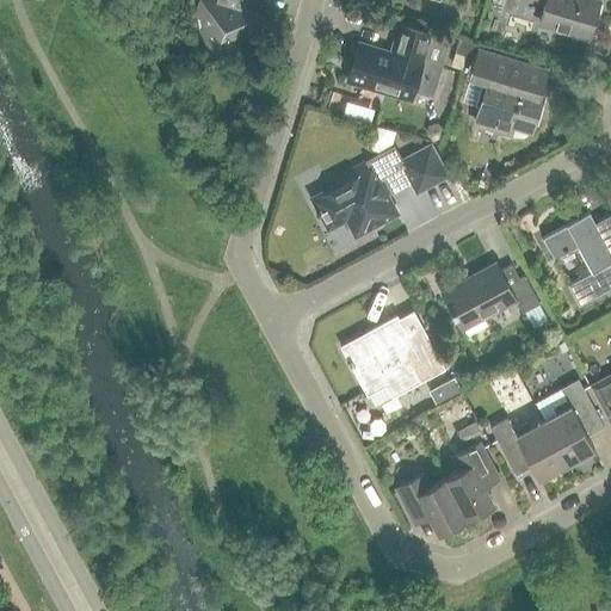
[(232,55),(253,36),(246,4),(247,0),(213,0),(195,17),(201,45),(232,55)]
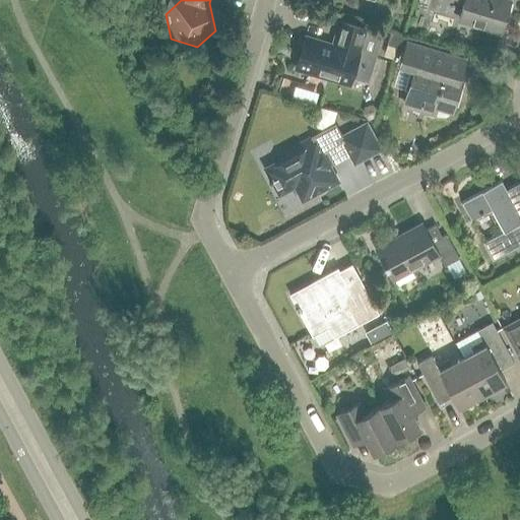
[(501,31),(510,2),(503,0),(462,0),(465,1),(459,19),(501,31)]
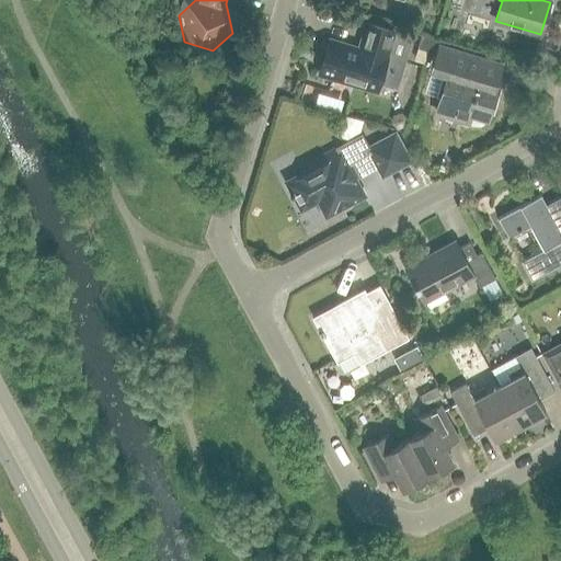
[(377,92),(379,83),(399,89),(407,63),(400,60),(398,48),(390,46),(395,31),(367,23),(359,48),(330,39),(319,75),(377,92)]
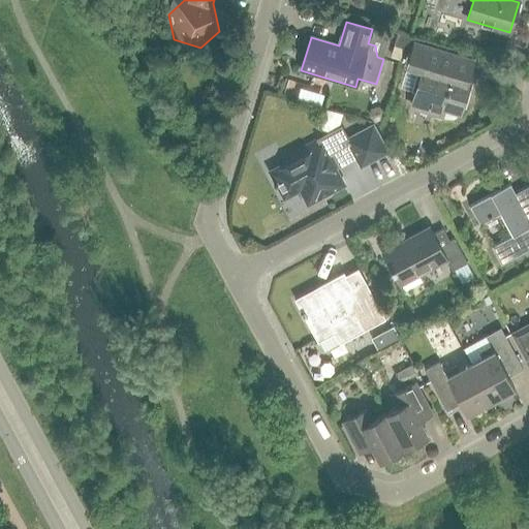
[(459,112),(468,81),(439,71),(445,51),(414,42),(408,63),(424,67),(411,106),(441,115),(443,107),(459,112)]
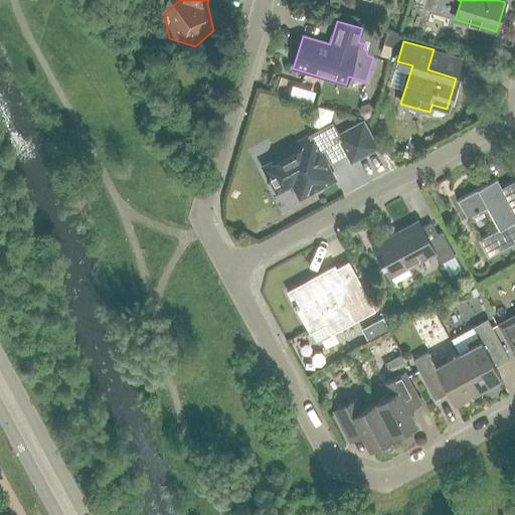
[(279,159),(263,167),(277,192),(292,184),(300,198),(334,179),(319,152),(341,140),(338,136),(332,123),(276,154),(279,159)]
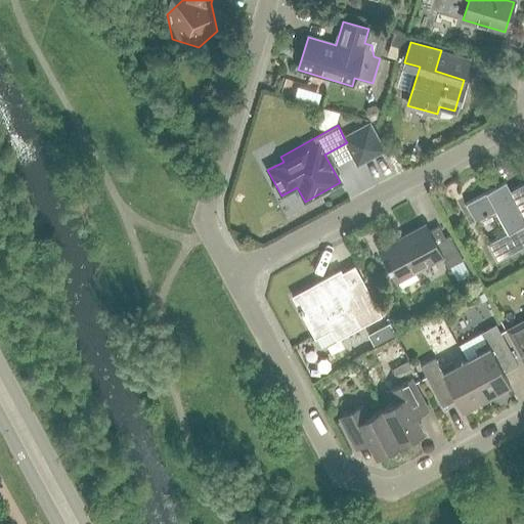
[(351,134),(344,138),(347,142),(357,163),(364,159),(378,151),(364,127),(351,134)]
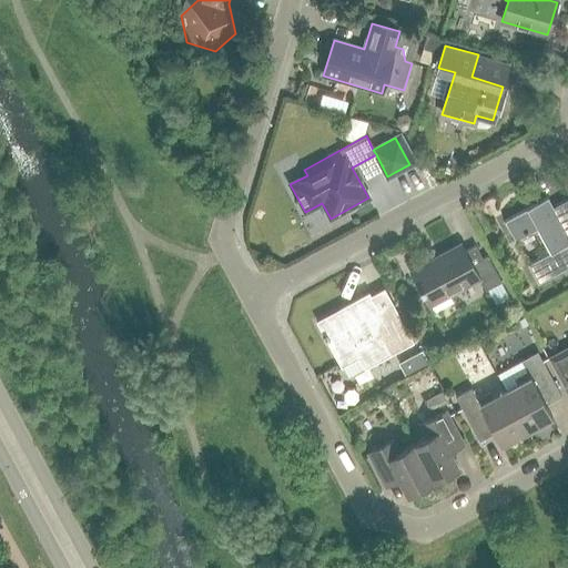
[(538,284),(567,267),(567,199),(553,208),(548,198),(505,221),(515,241),(537,229),(550,253),(528,265),(538,284)]
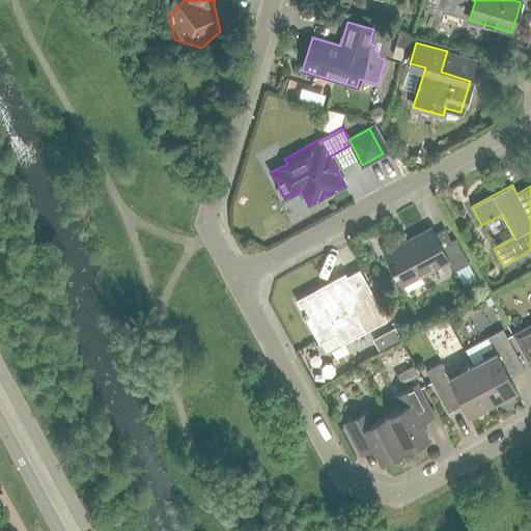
[(453,272),(468,263),(455,240),(441,247),(430,228),(384,254),(406,294),(425,283),(421,275),(448,261),(453,272)]
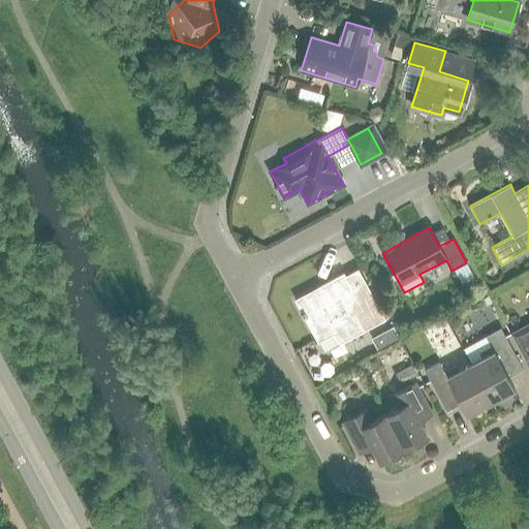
[(339,344),(385,319),(365,281),(351,289),(343,275),(316,289),(316,290),(297,302),(302,311),(300,313),(303,318),(305,316),(318,341),(319,340),(316,335),(333,325),(341,341),(339,343),(339,344)]
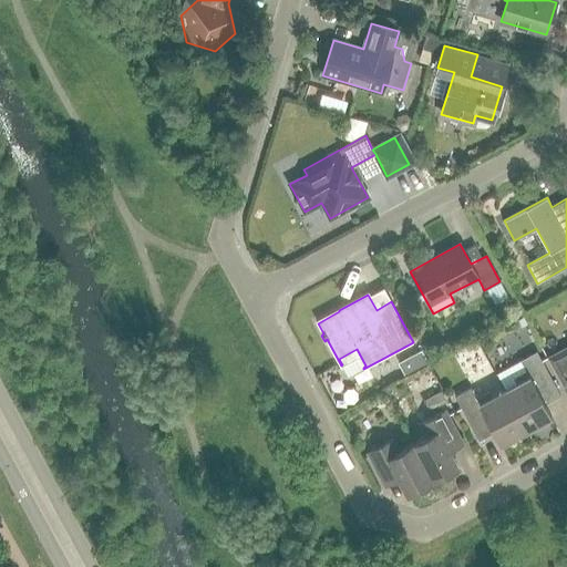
[(566,347),(548,358),(564,385),(566,383),(566,347)]
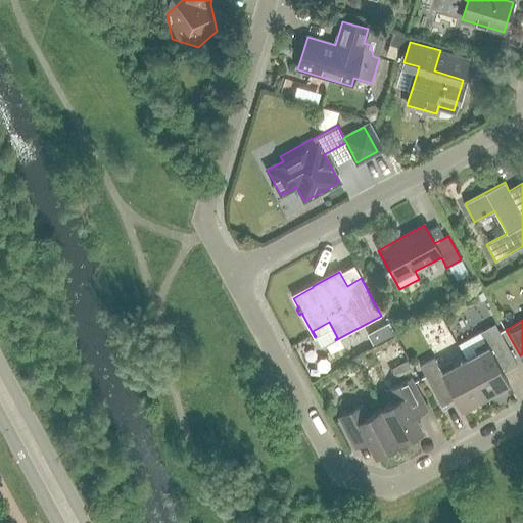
[(388,324),(381,328),(387,338),(394,334),(388,324)]
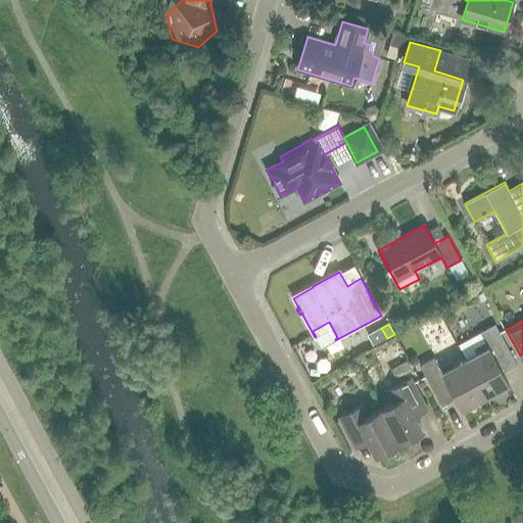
[(465,360),(484,396),(508,384),(495,360),(510,352),(494,325),(480,333),(485,342),(474,348),(476,353),(465,360)]
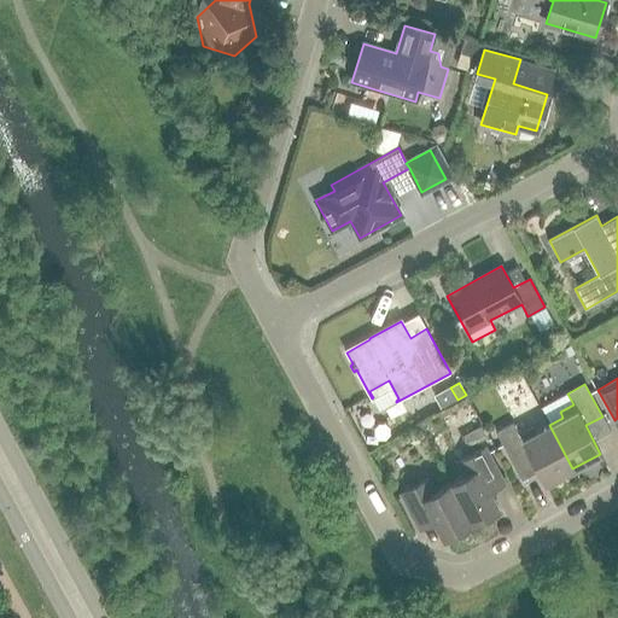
[(546,483),(572,468),(549,425),(536,432),(532,426),(519,433),(513,423),(495,432),(513,465),(530,455),(546,483)]
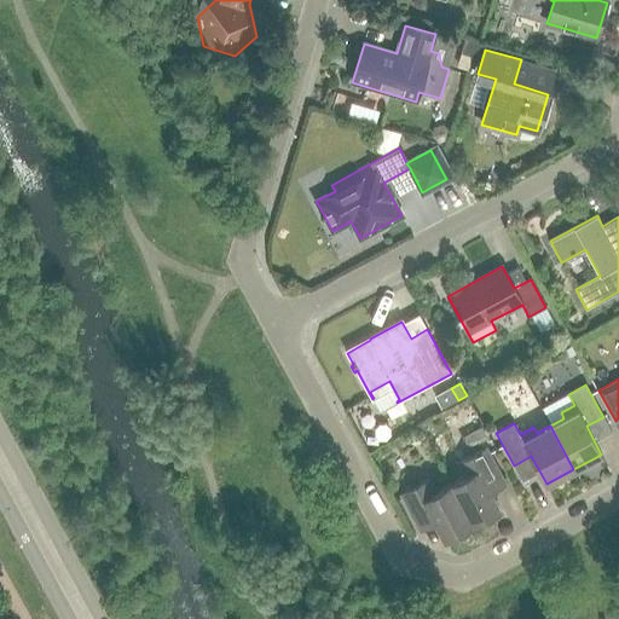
[(489,440),(482,428),(462,438),(468,450),(489,440)]
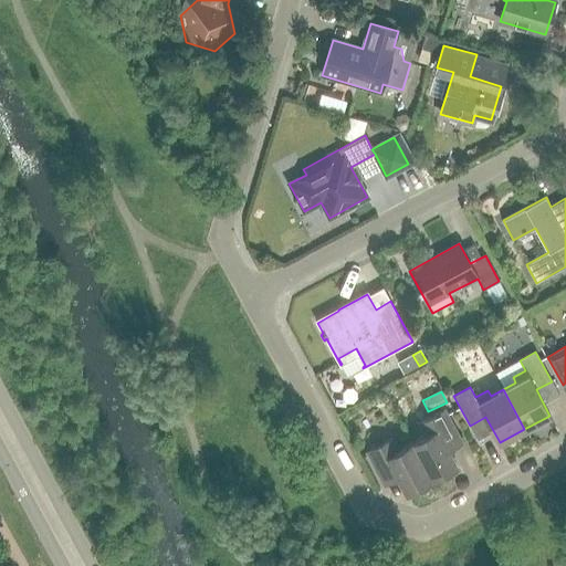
[(425,436),(411,443),(431,480),(457,465),(444,443),(458,436),(444,409),(418,423),(425,436)]
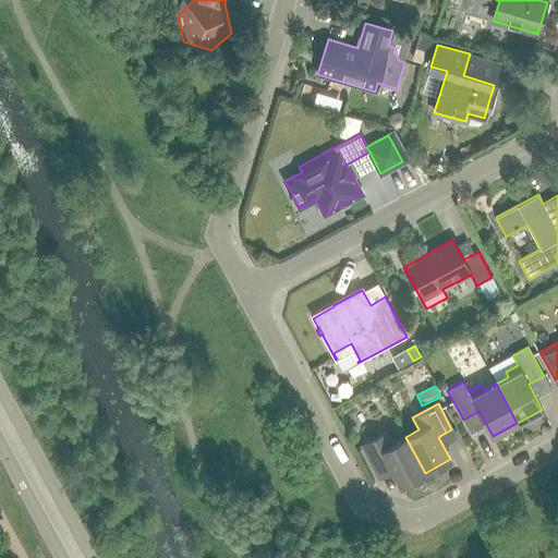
[(400,486),(425,473),(405,437),(393,444),(387,432),(361,446),(375,471),(388,464),(400,486)]
